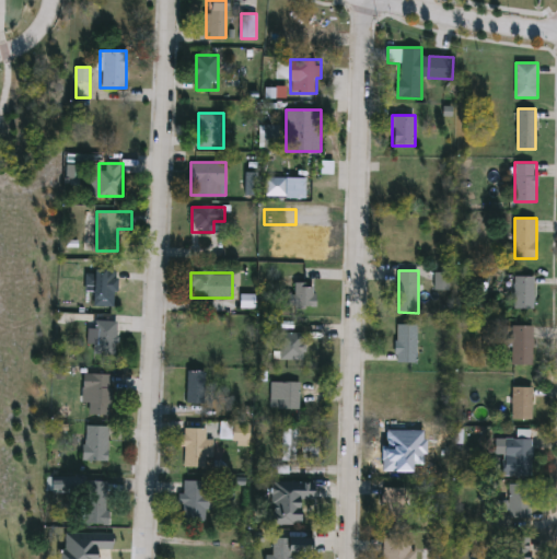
[(118,306),(95,306),(95,276),(118,276),(118,306)]
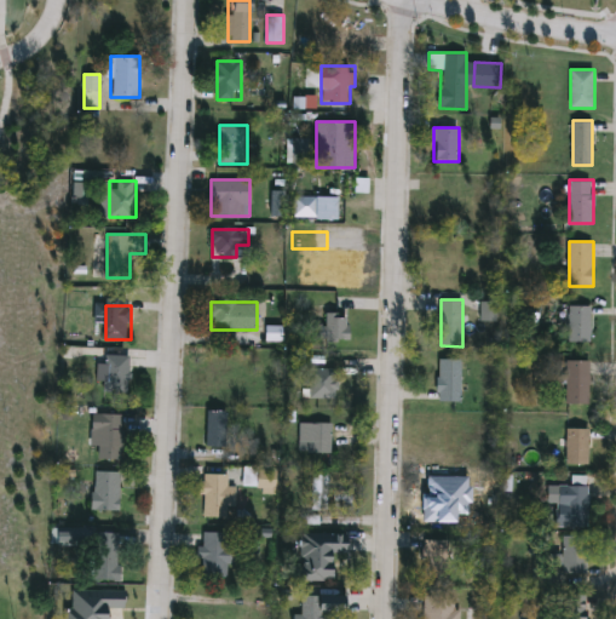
[(592,305),(592,347),(566,347),(566,305),(592,305)]
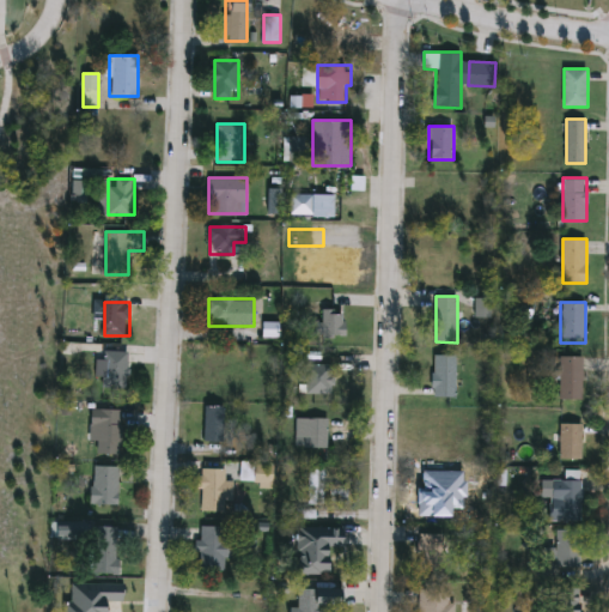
[(314,321),(321,321),(321,310),(345,310),(345,335),(314,335),(314,321)]
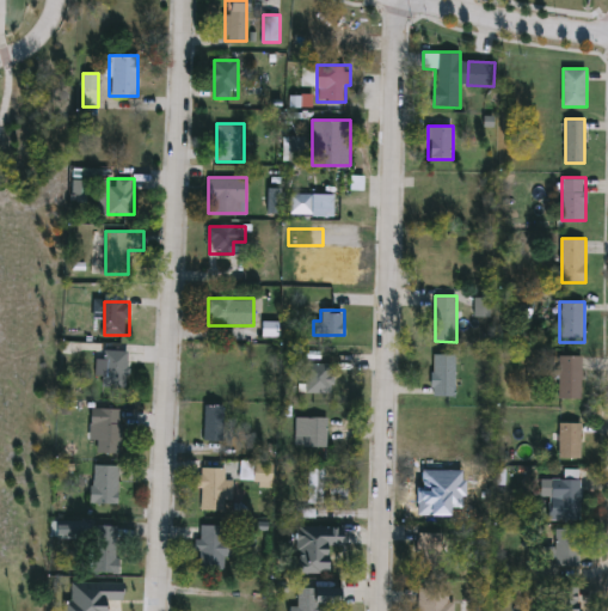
[(99,377),(99,350),(128,350),(128,389),(103,389),(103,377),(99,377)]
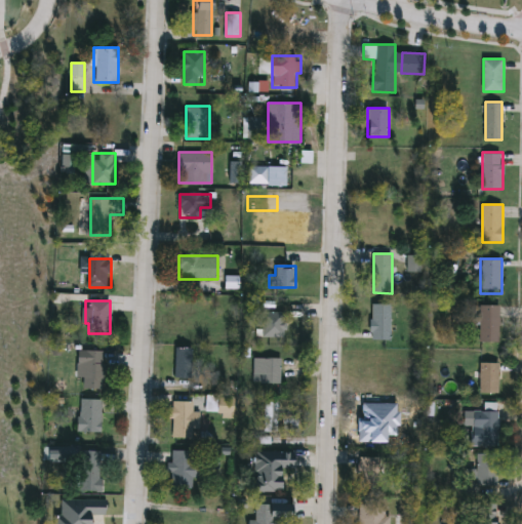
[(371,339),(371,304),(392,304),(392,339),(371,339)]
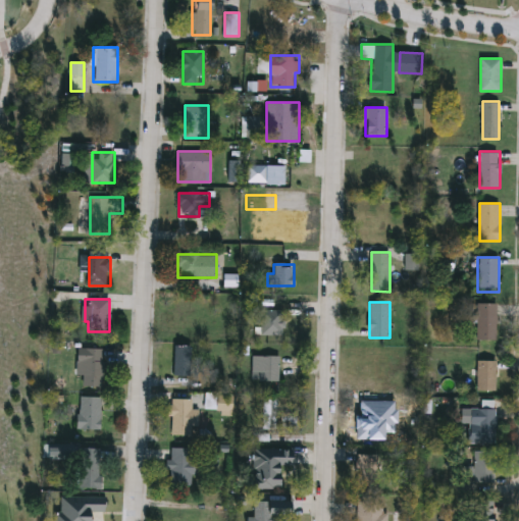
[(498,305),(498,340),(477,340),(477,305),(498,305)]
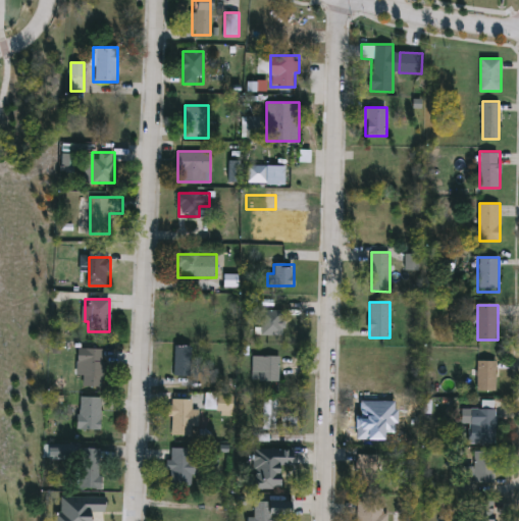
[(261,335),(261,309),(283,309),(283,335),(261,335)]
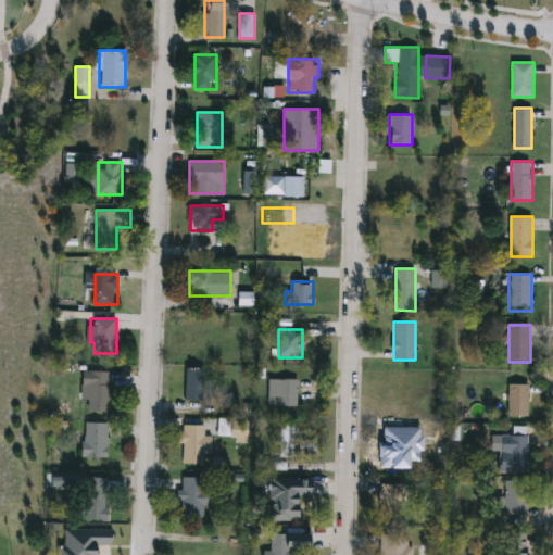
[(203,368),(203,400),(186,400),(186,368),(203,368)]
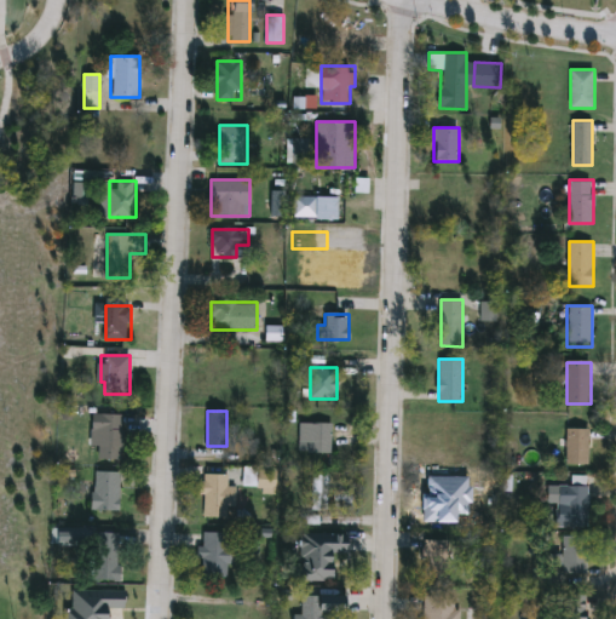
[(124,413),(124,454),(91,454),(91,413),(124,413)]
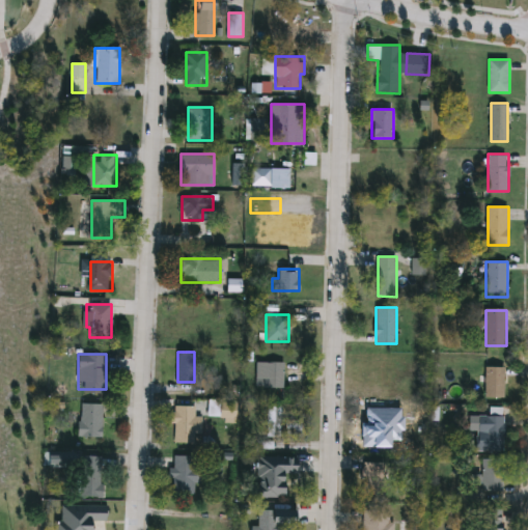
[(284,362),(284,388),(257,388),(257,362),(284,362)]
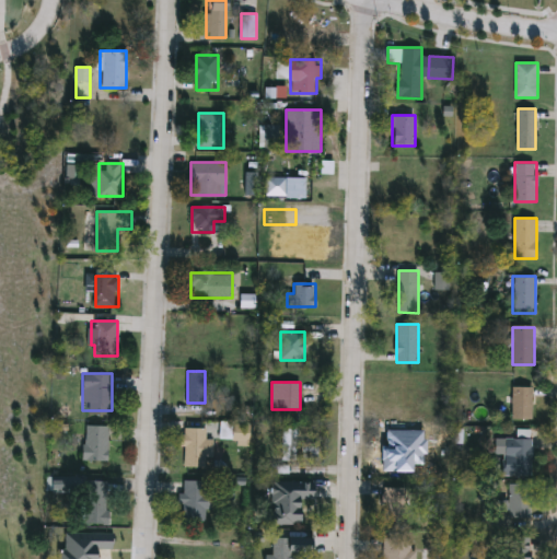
[(533,387),(533,419),(513,419),(513,387),(533,387)]
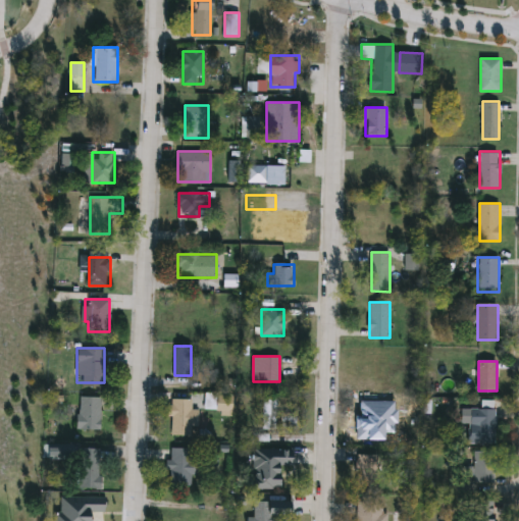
[(101,396),(101,429),(79,429),(79,396),(101,396)]
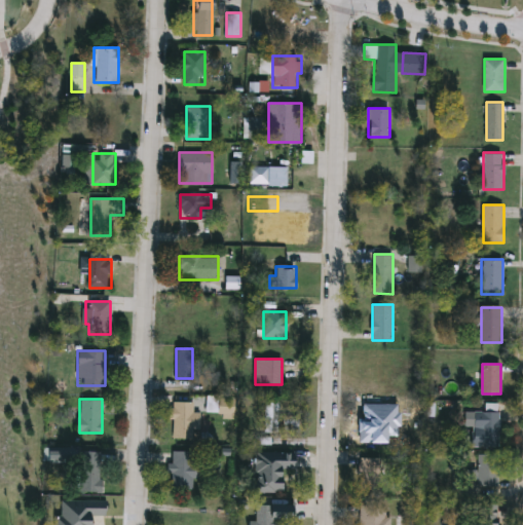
[(201,412),(201,428),(193,428),(193,439),(173,439),(173,402),(194,402),(194,412),(201,412)]
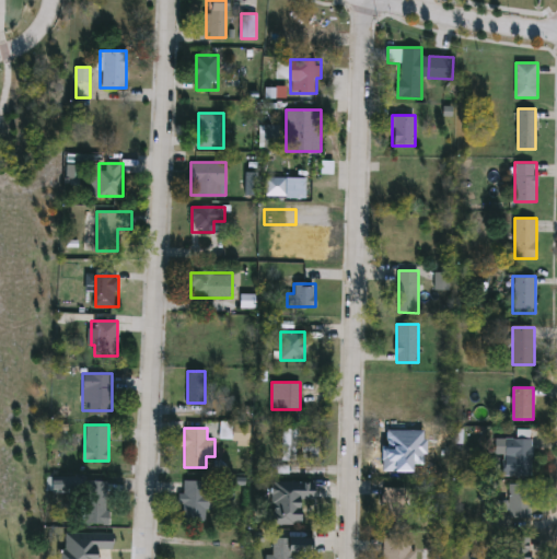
[(533,475),(506,475),(506,438),(533,438),(533,475)]
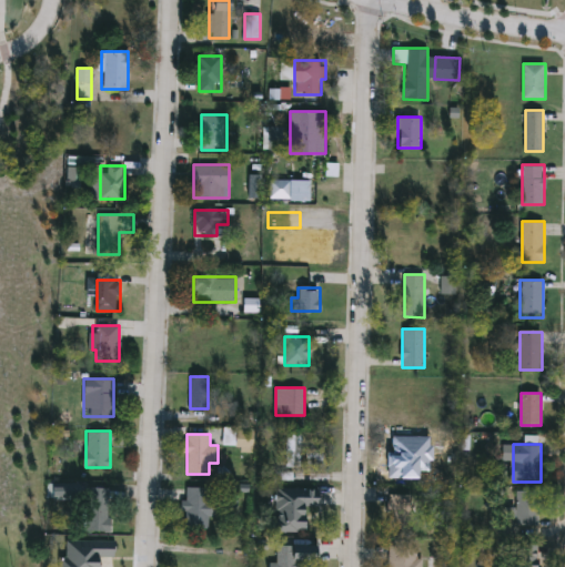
[(412,494),(412,528),(387,528),(387,503),(382,503),(382,486),(390,486),(390,494),(412,494)]
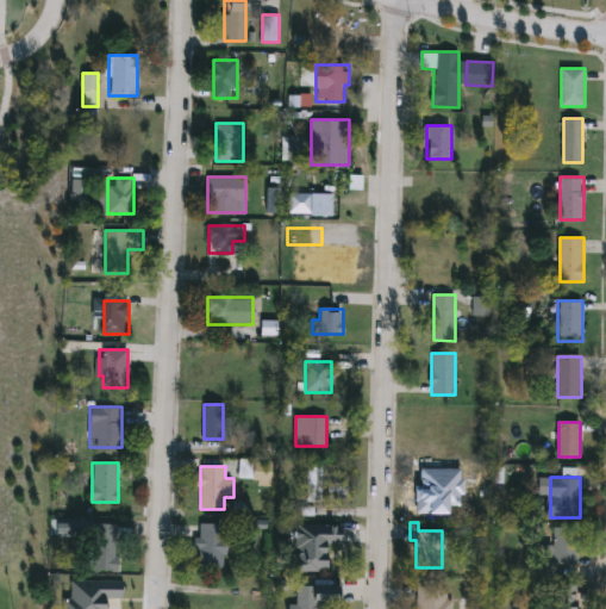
[(233,535),(233,555),(224,555),(224,567),(199,567),(200,523),(224,523),(223,535),(233,535)]
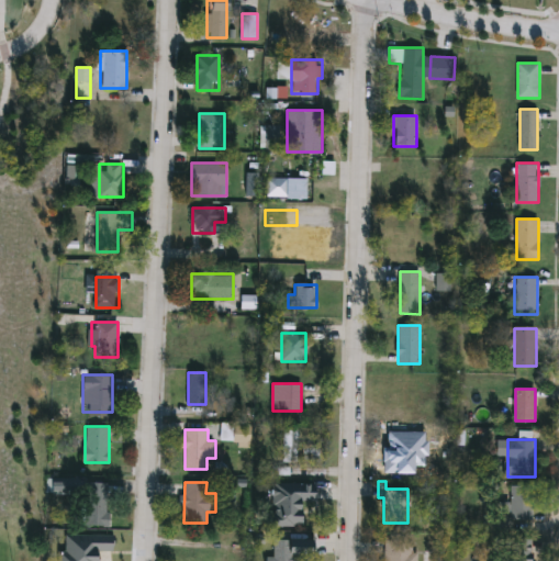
[(110,484),(108,529),(82,528),(85,483),(110,484)]
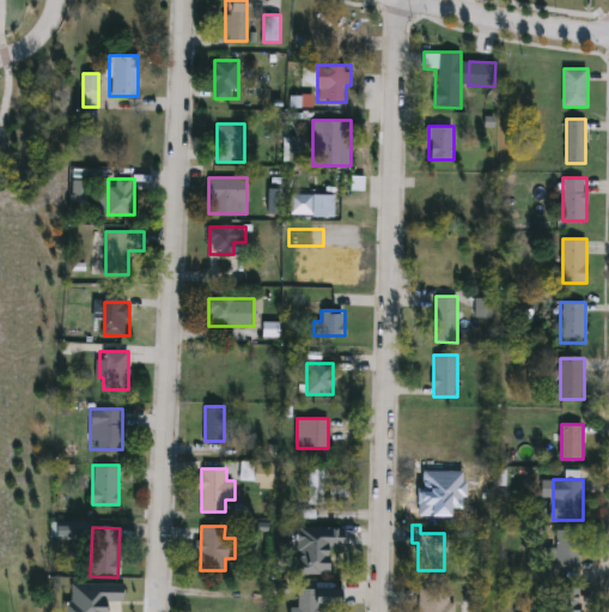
[(343,546),(330,546),(330,573),(298,573),(299,527),(343,527),(343,546)]
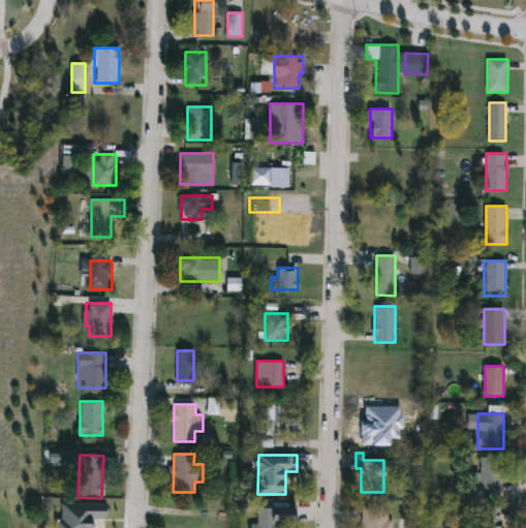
[(475,489),(475,466),(502,466),(502,489),(475,489)]
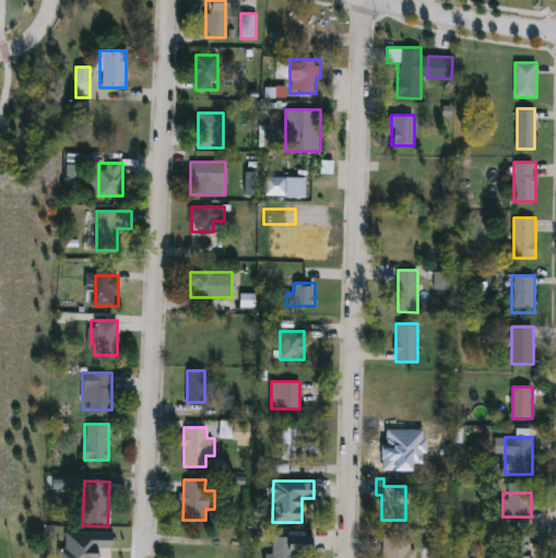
[(416,557),(381,557),(381,535),(416,535),(416,557)]
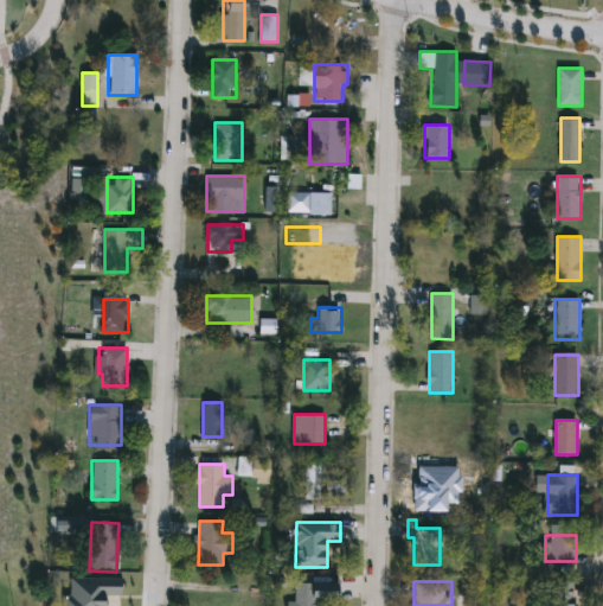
[(290,605),(290,582),(316,582),(316,605),(290,605)]
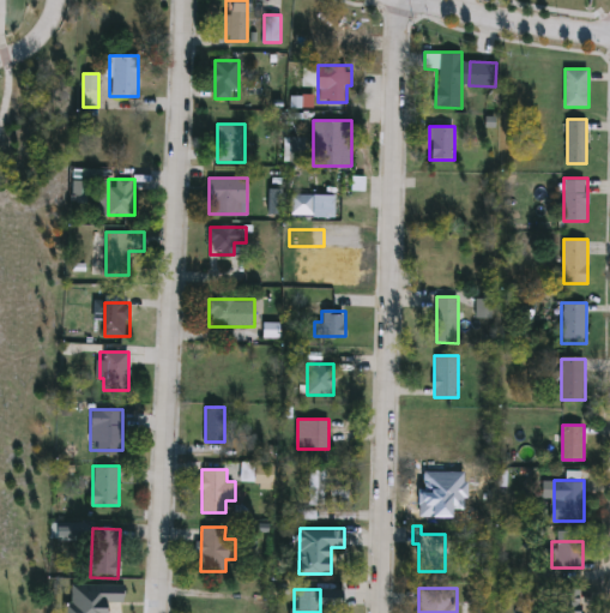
[(553,612),(553,589),(583,589),(583,612),(553,612)]
